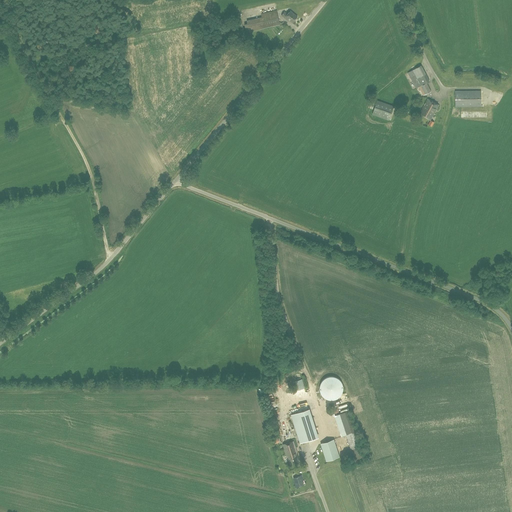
[(278,14),(277,10),(261,14),(261,17),(247,20),(248,24),(245,24),(246,32),(280,25),(278,14)]
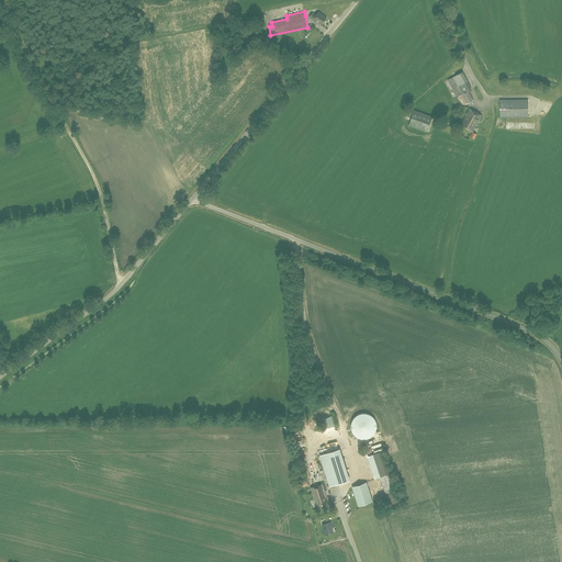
[(326,18),(318,12),(316,15),(312,12),(308,17),(316,23),(317,22),(321,25),(326,18)]
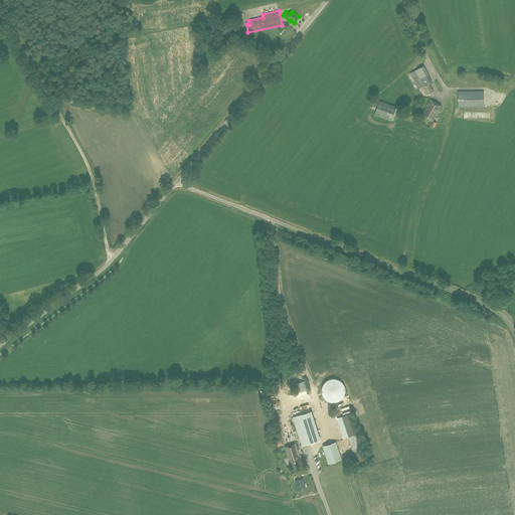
[(244,27),(242,19),(229,22),(230,28),(236,27),(237,28),(244,27)]
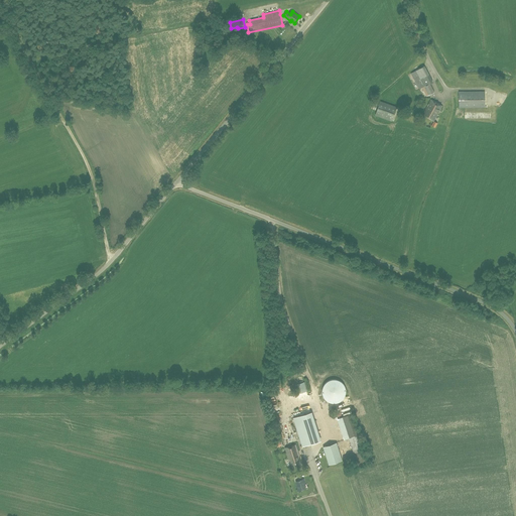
[(434,92),(430,84),(432,82),(424,66),(411,73),(419,89),(423,87),(427,96),(434,92)]
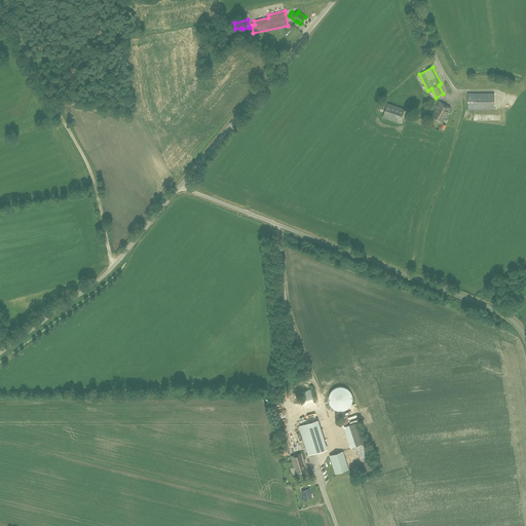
[(467,110),(494,109),(494,94),(467,94),(467,110)]
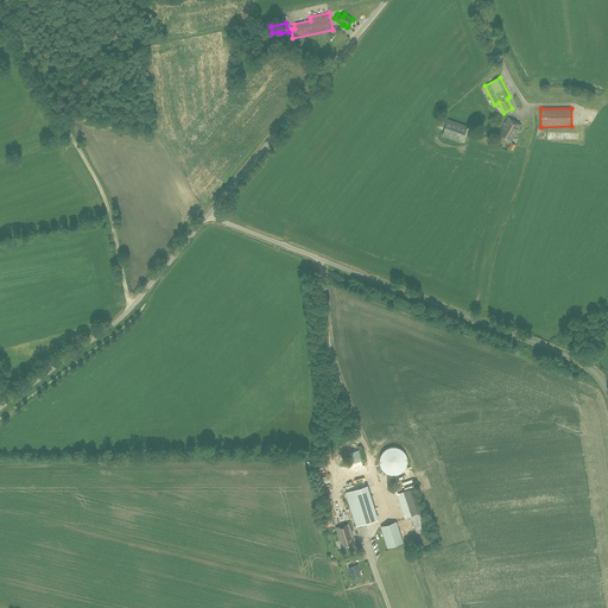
[(511,127),(518,131),(521,125),(508,118),(502,128),(508,131),(511,127)]
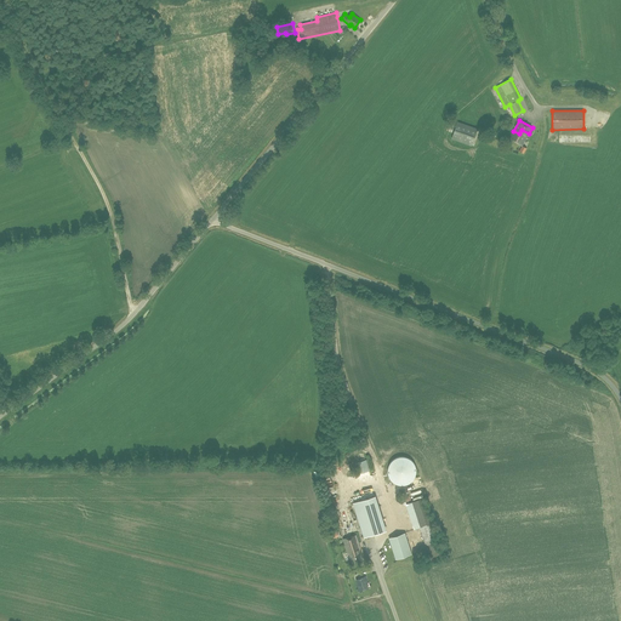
[(472,146),(477,129),(457,121),(451,138),(472,146)]
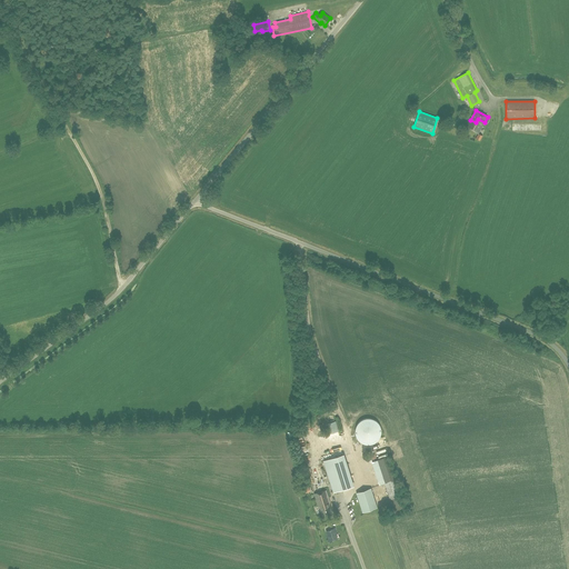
[(479,133),(485,122),(478,119),(476,122),(470,120),(466,127),(479,133)]
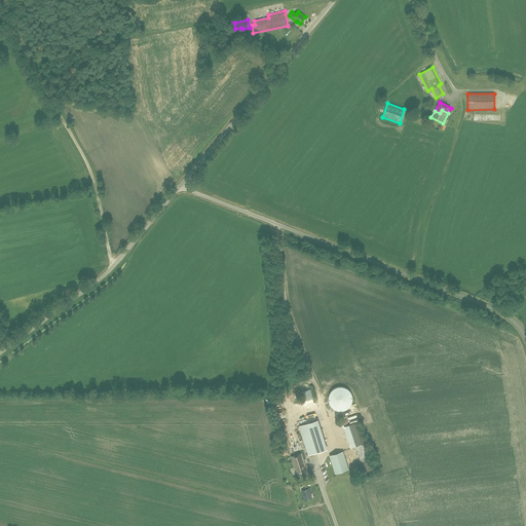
[(307,387),(300,390),(304,399),(309,397),(307,392),(309,391),(307,387)]
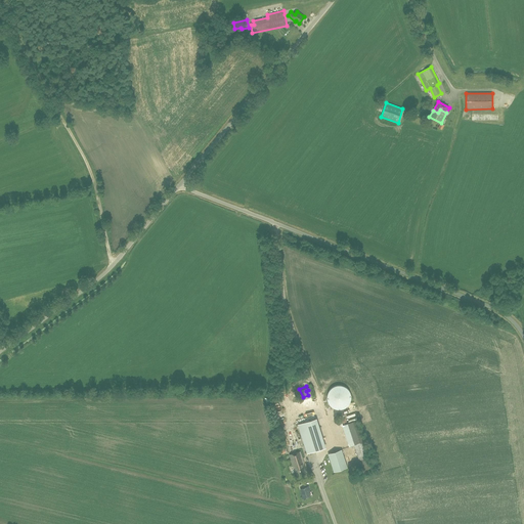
[(307,453),(325,447),(316,419),(298,425),(307,453)]
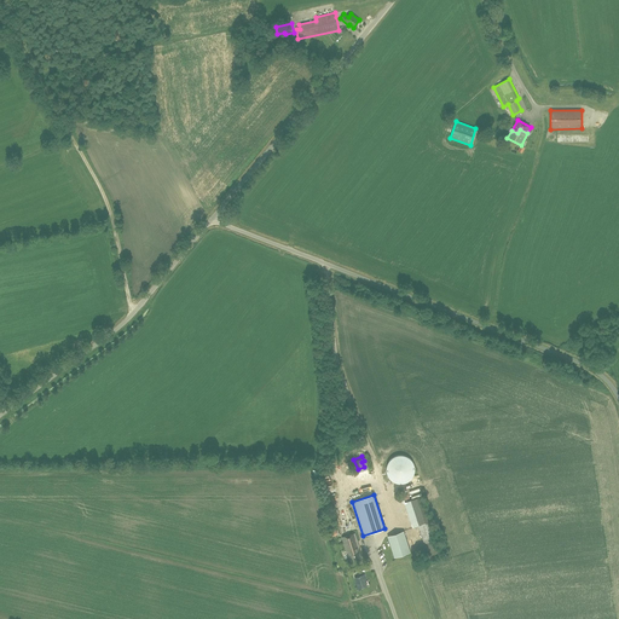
[(429,560),(437,557),(441,555),(423,497),(411,501),(420,525),(418,526),(429,560)]
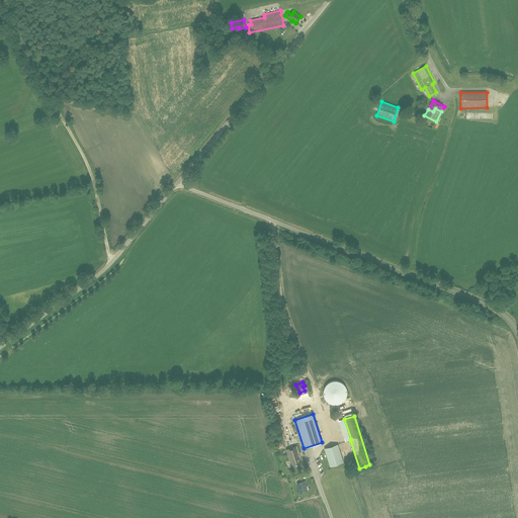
[(350,438),(344,417),(339,418),(345,439),(350,438)]
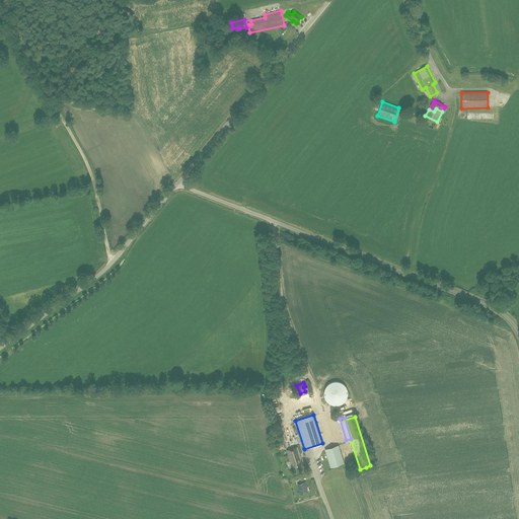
[(331,467),(344,463),(339,446),(325,450),(331,467)]
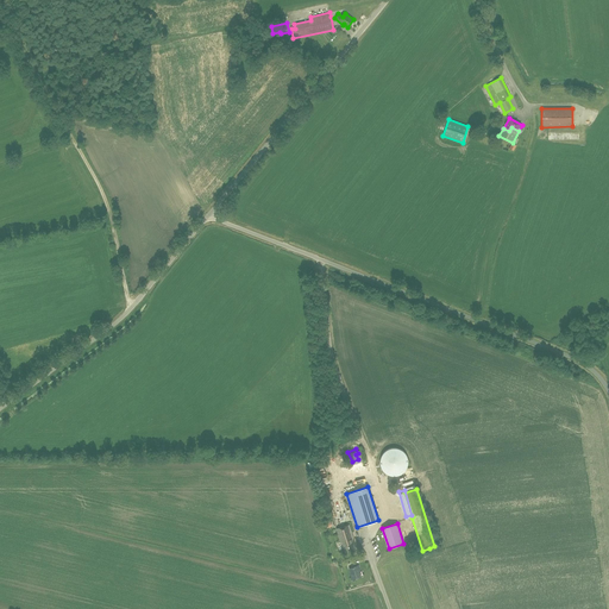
[(356,550),(352,539),(353,539),(350,525),(337,529),(341,542),(343,542),(345,552),(356,550)]
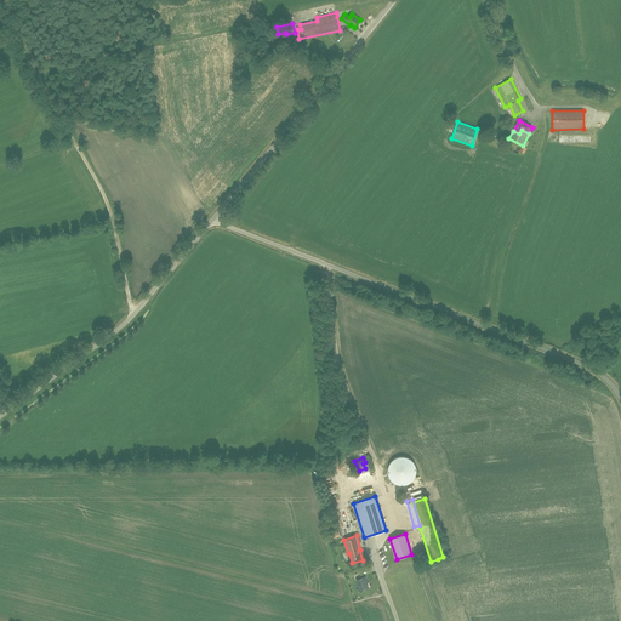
[(360,577),(359,574),(354,575),(355,579),(359,591),(368,587),(365,581),(366,580),(365,576),(360,577)]
